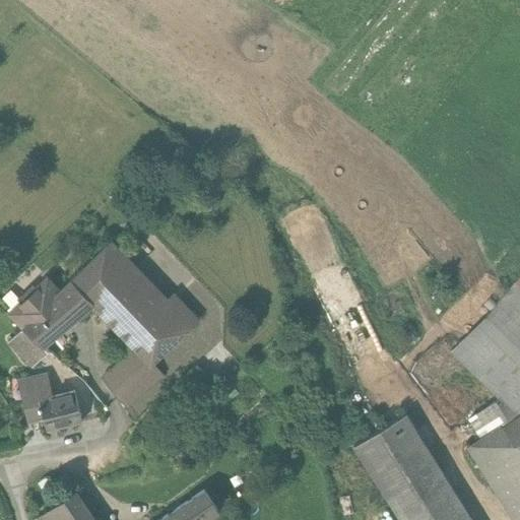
[(164,304),(109,247),(95,261),(149,317),(164,304)]
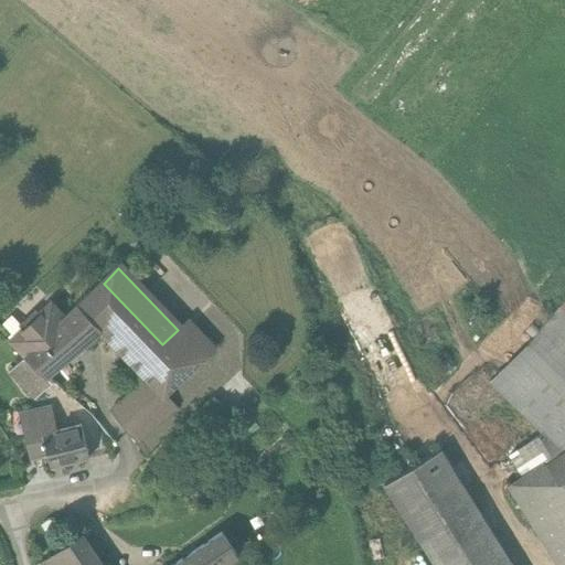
[(104,284),(102,281),(77,306),(99,330),(148,381),(163,395),(164,394),(189,372),(162,344),(104,284)]
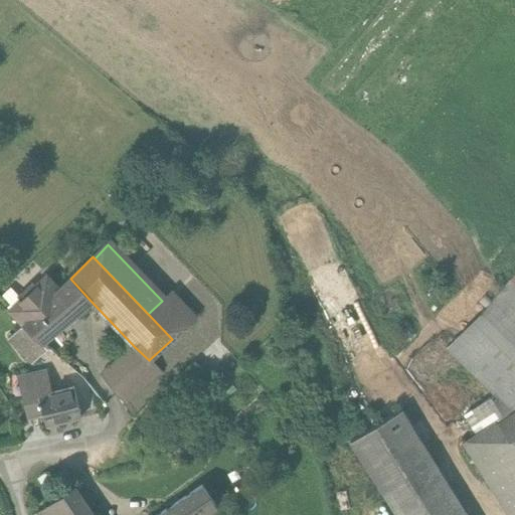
[(47,301),(23,325),(42,343),(91,301),(70,279),(59,290),(47,301)]
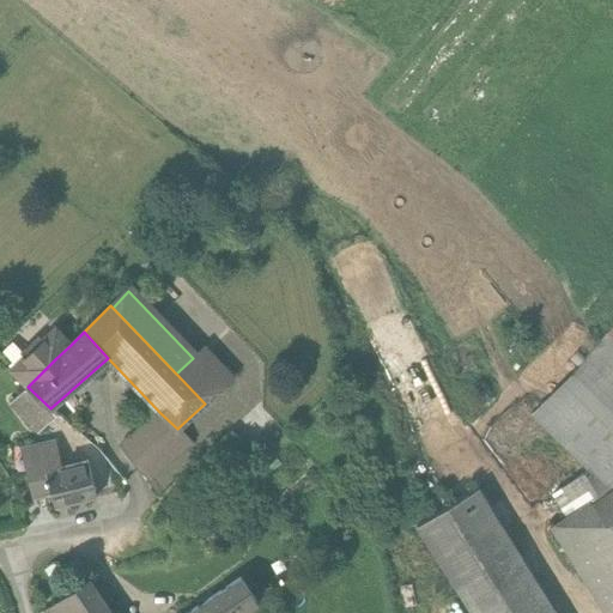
[(58,332),(44,345),(56,358),(71,345),(58,332)]
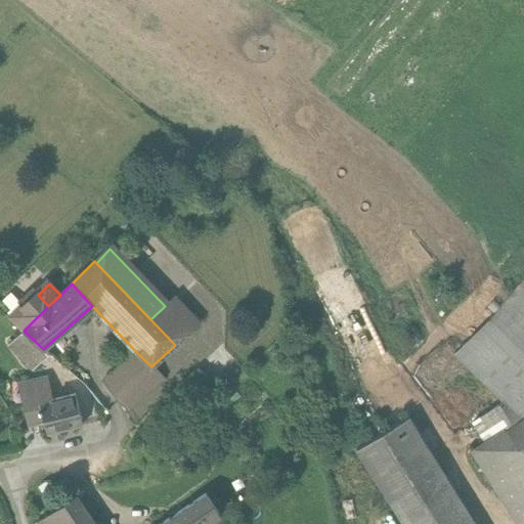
[(523,288),(519,284),(490,319),(523,352),(523,288)]
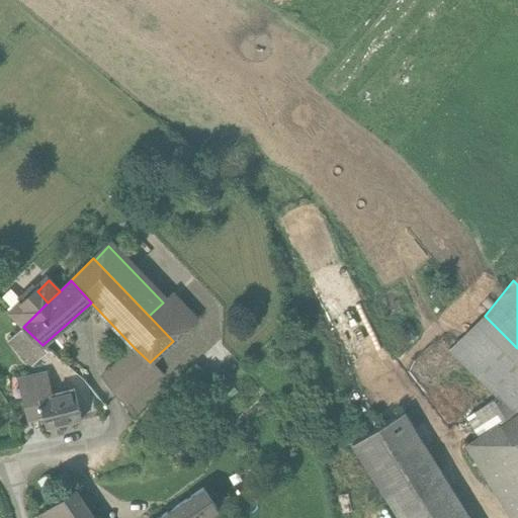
[(34,288),(9,314),(23,327),(48,303),(37,291),(34,288)]
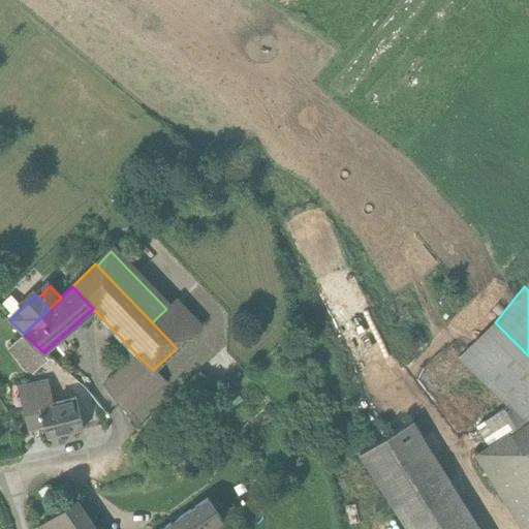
[(166,309),(152,322),(177,348),(200,325),(177,300),(166,309)]
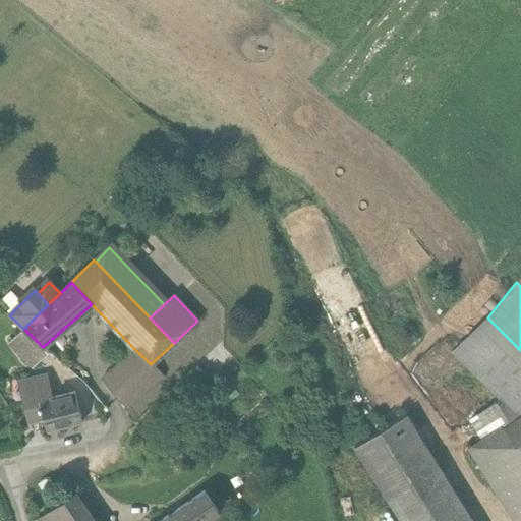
[(520,350),(487,317),(486,316),(452,351),(501,399),(518,416),(520,413),(520,350)]
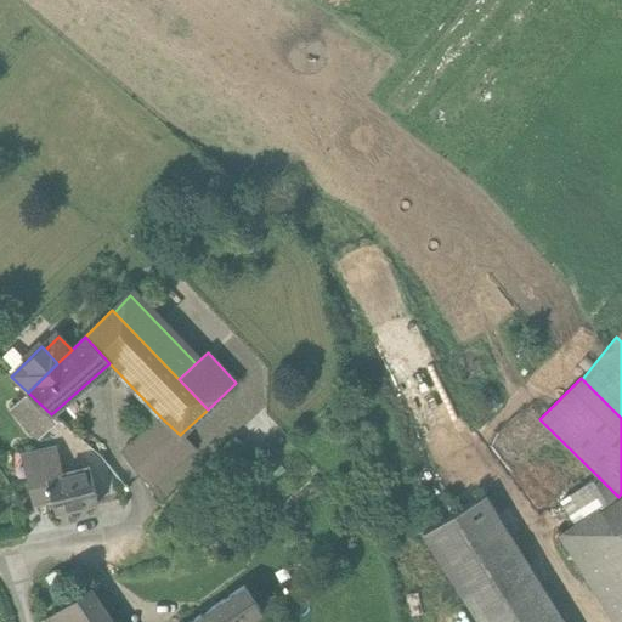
[(51,414),(28,393),(11,408),(39,439),(58,422),(51,414)]
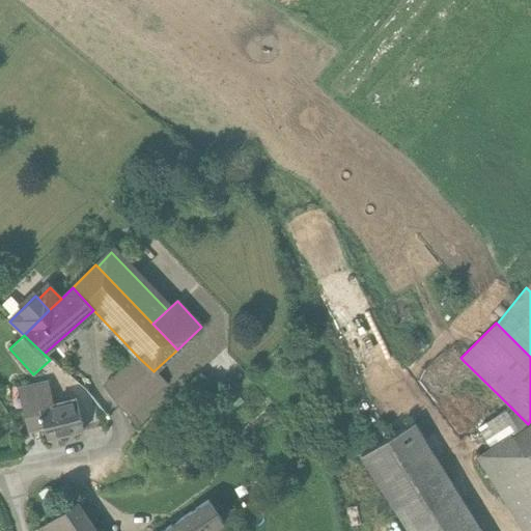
[(139,358),(105,388),(119,406),(120,406),(121,407),(122,407),(154,379),(159,374),(155,370),(154,371),(139,358)]
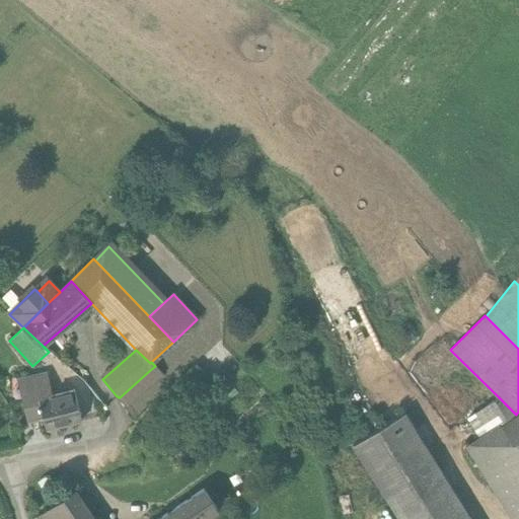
[(150,370),(120,397),(128,405),(157,378),(150,370)]
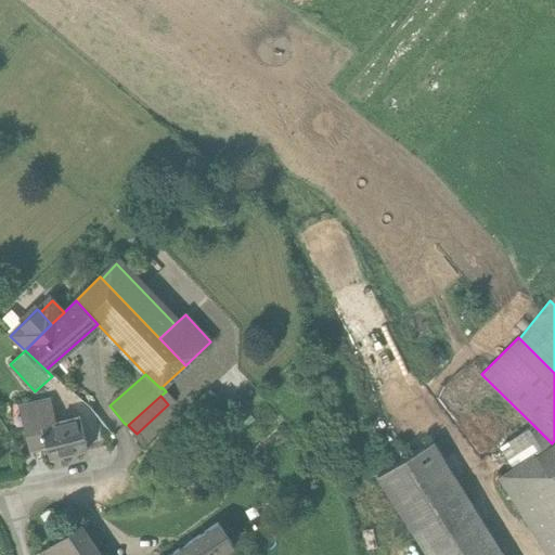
[(79,418),(53,425),(48,401),(26,407),(30,424),(26,425),(31,449),(46,446),(49,460),(87,450),(79,418)]
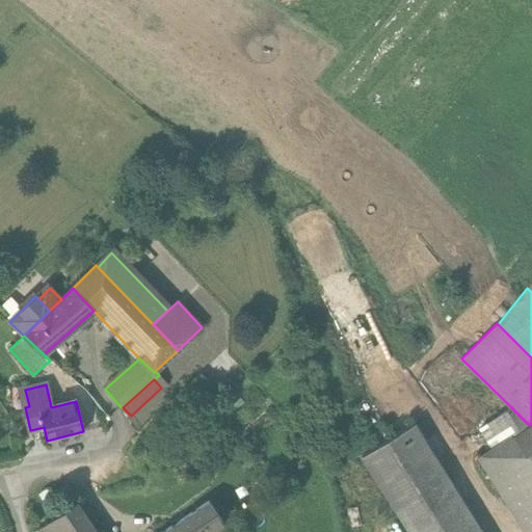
[(511,407),(479,428),(493,450),(529,425),(511,407)]
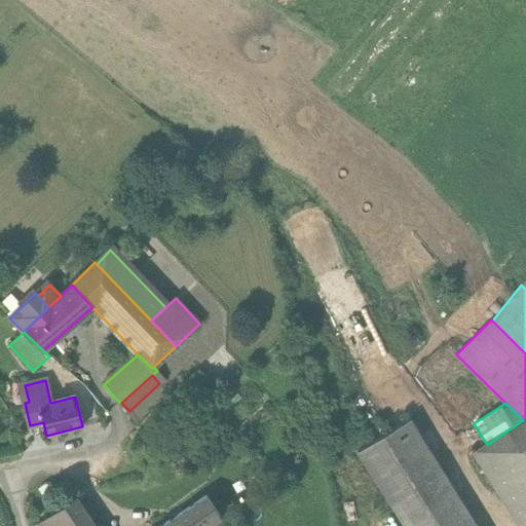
[(525,525),(525,417),(523,420),(487,445),(476,452),(521,525),(525,525)]
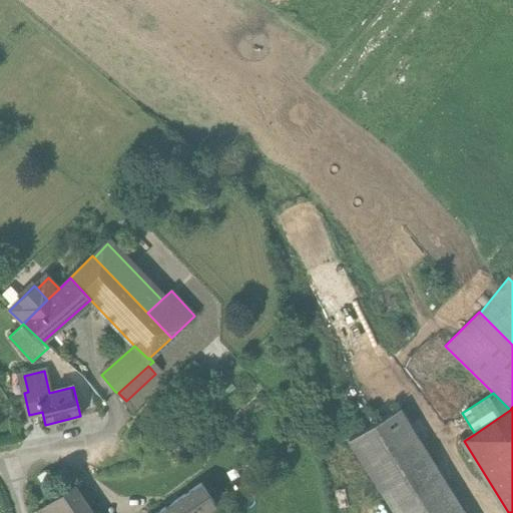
[(400,408),(349,439),(380,491),(432,459),(400,408)]
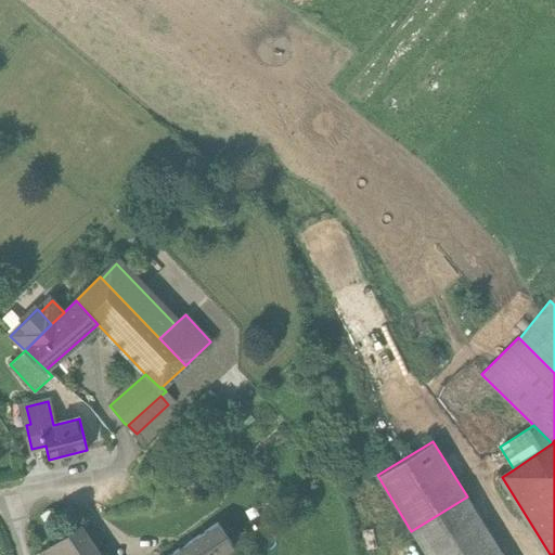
[(503,554),(467,497),(411,531),(426,554),(503,554)]
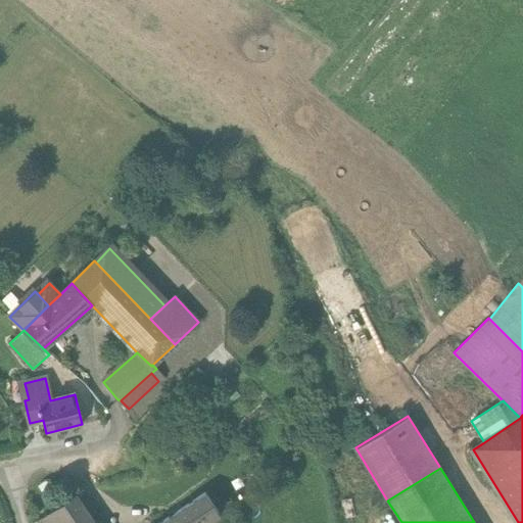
[(205,493),(161,522),(204,522),(219,514),(205,493)]
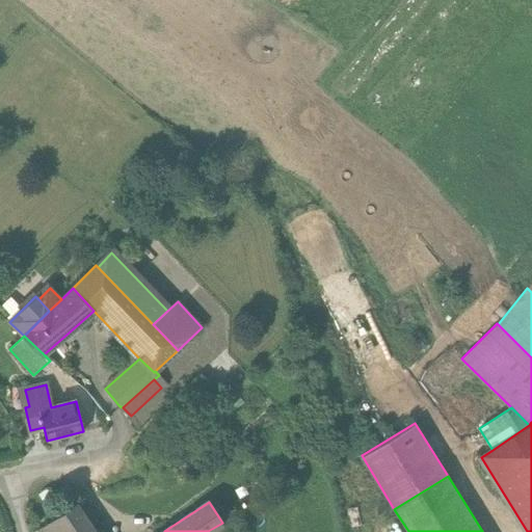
[(95,531),(76,504),(55,519),(63,531),(95,531)]
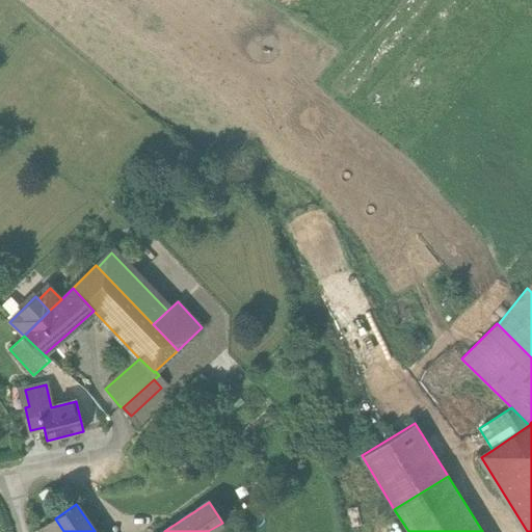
[(63,531),(55,519),(37,530),(37,531),(63,531)]
